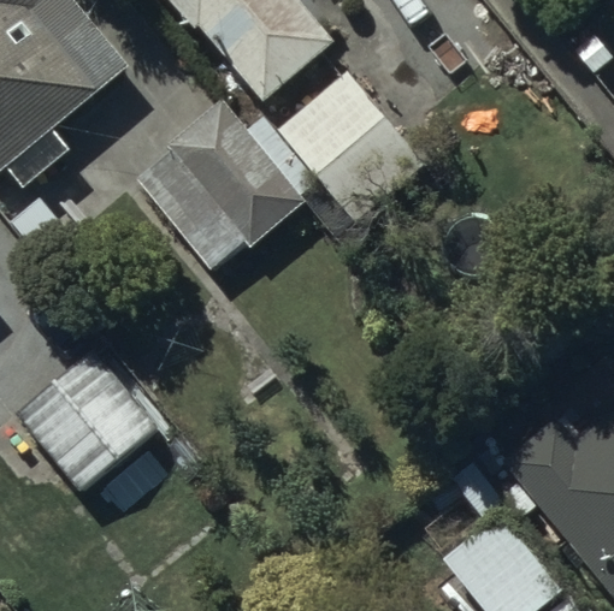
[(0,171),(5,167),(22,189),(69,152),(51,130),(128,67),(72,0),(0,0),(0,171)]
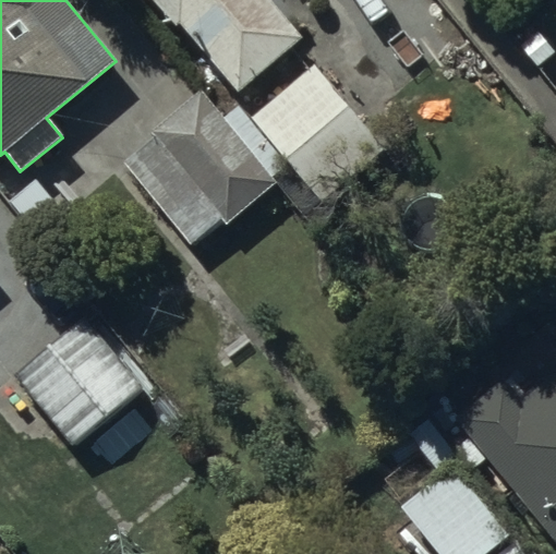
[(154,0),(237,94),(301,37),(268,0),(154,0)]
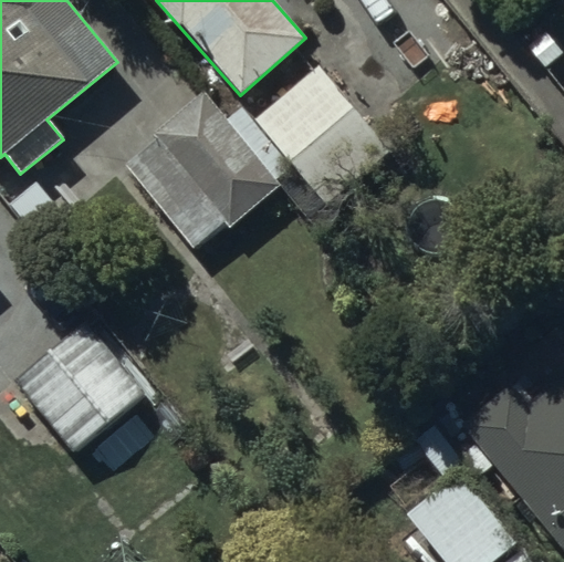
[(156,138),(125,164),(192,247),(223,221),(229,227),(298,173),(323,205),(389,152),(321,66),(254,120),(242,105),(228,116),(206,89),(152,133),(156,138)]
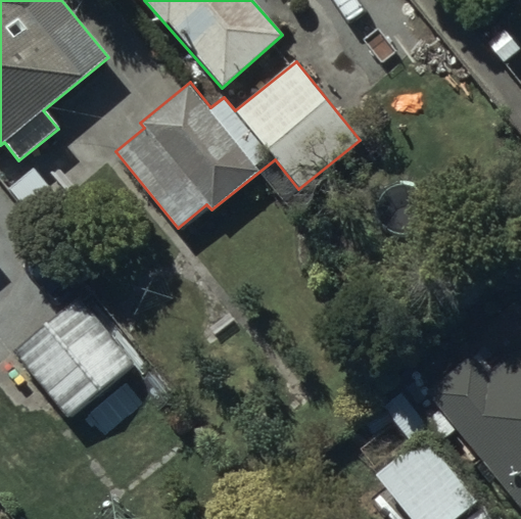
[(133,361),(80,293),(13,346),(67,414),(133,361)]
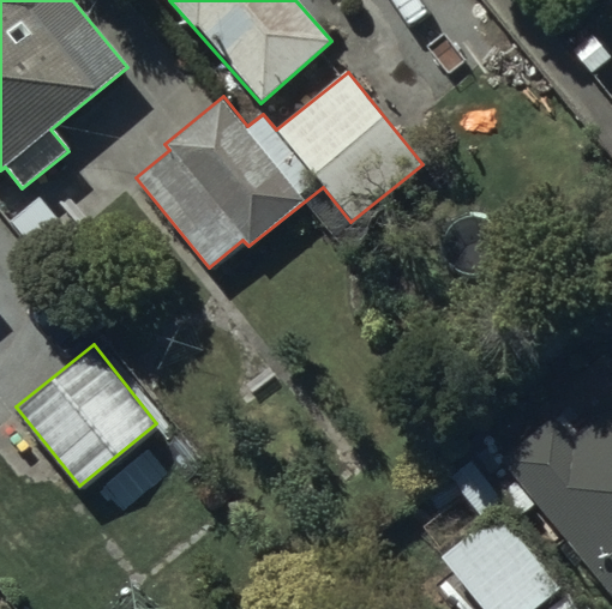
[(552,414),(501,457),(611,597),(611,406),(574,439),(552,414)]
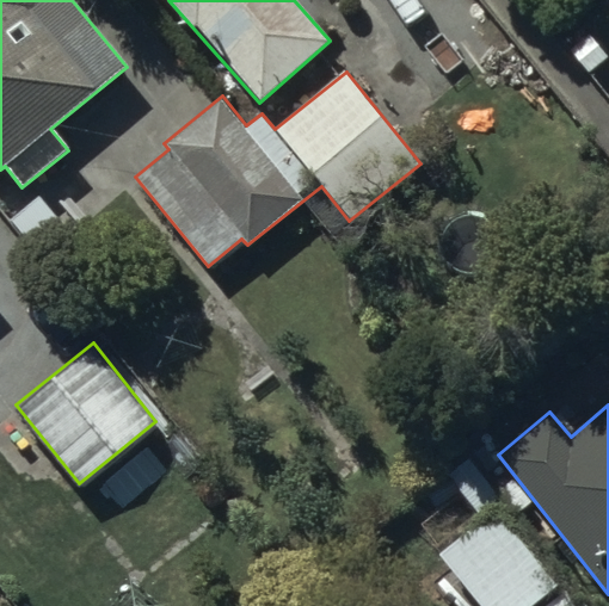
[(437,554),(479,605),(579,605),(496,507),(437,554)]
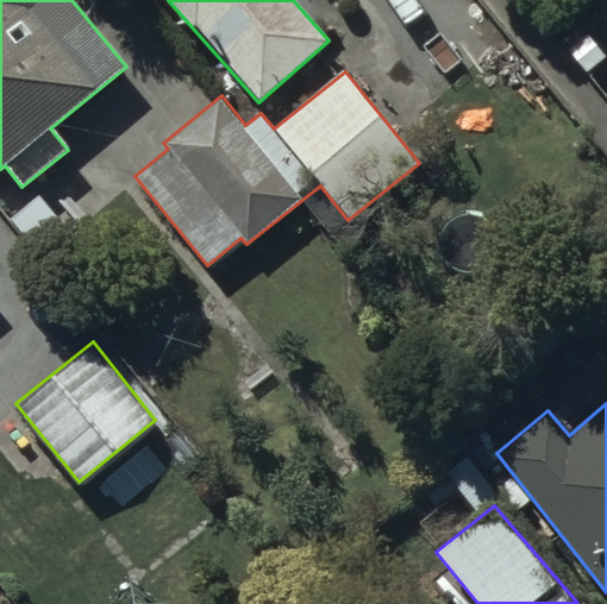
All buildings are outlined.
